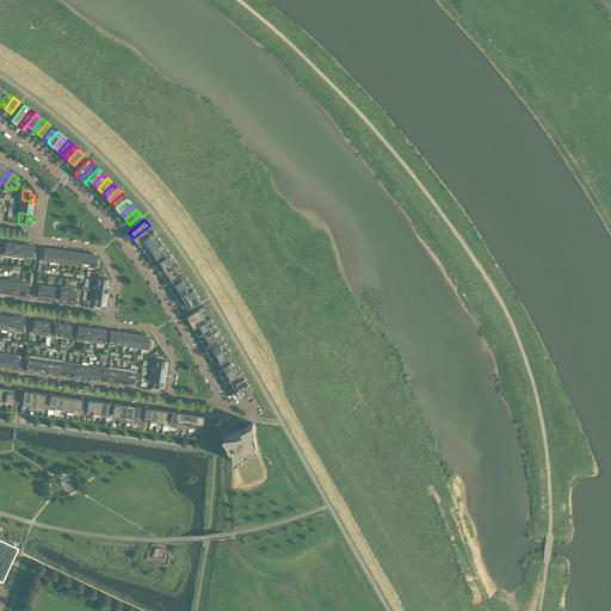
[(134,238),(137,244),(153,232),(149,226),(134,238)]
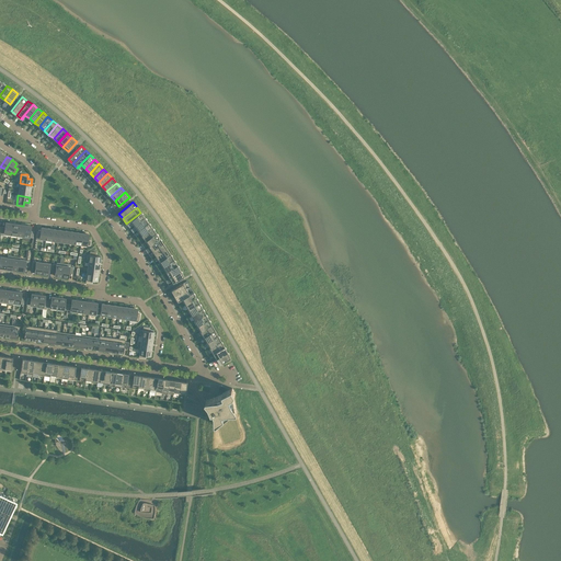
[(130,220),(134,225),(145,217),(140,213),(126,224),(130,220)]
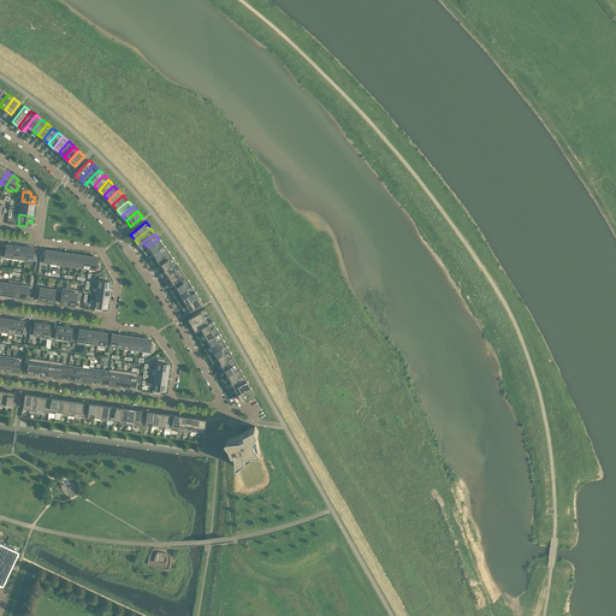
[(147,247),(152,253),(163,244),(159,238),(147,247)]
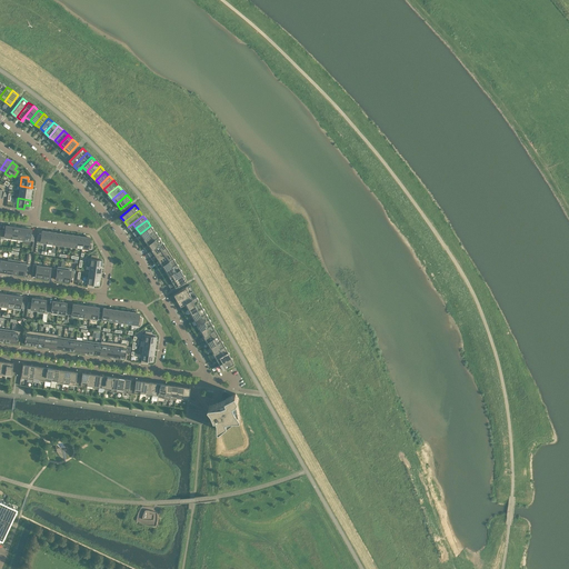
[(5,237),(11,238),(12,226),(9,225),(9,226),(6,226),(5,230),(1,230),(0,237),(0,238),(5,239),(5,237)]
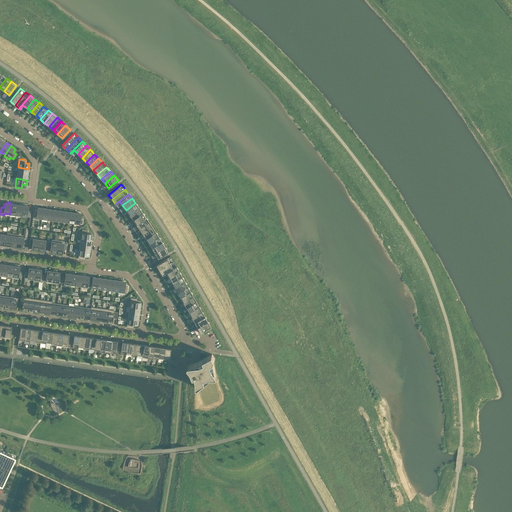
[(126,210),(129,215),(139,208),(135,203),(126,210)]
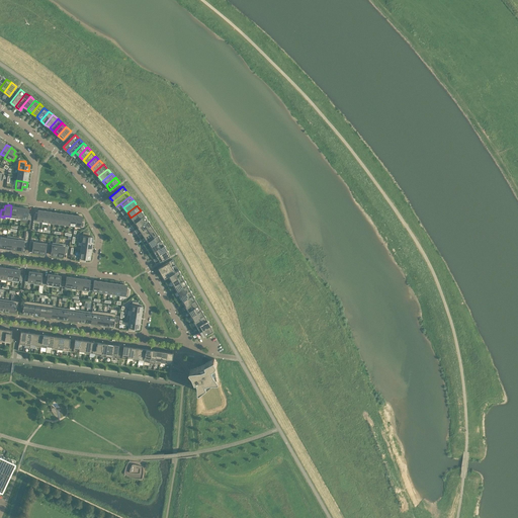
[(30,220),(31,213),(27,212),(28,208),(25,208),(25,207),(22,206),(21,218),(30,220)]
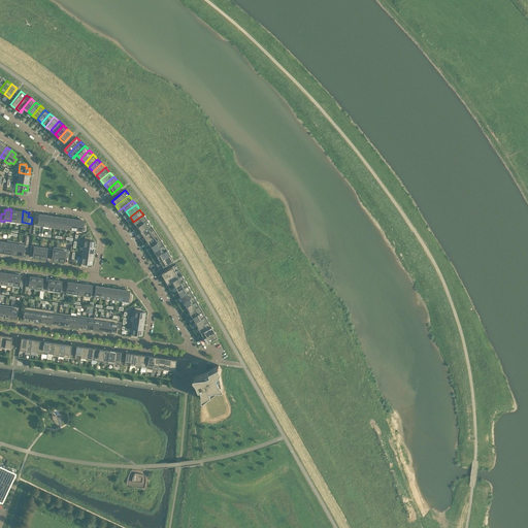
[(35,218),(34,224),(42,225),(44,215),(39,213),(38,219),(35,218)]
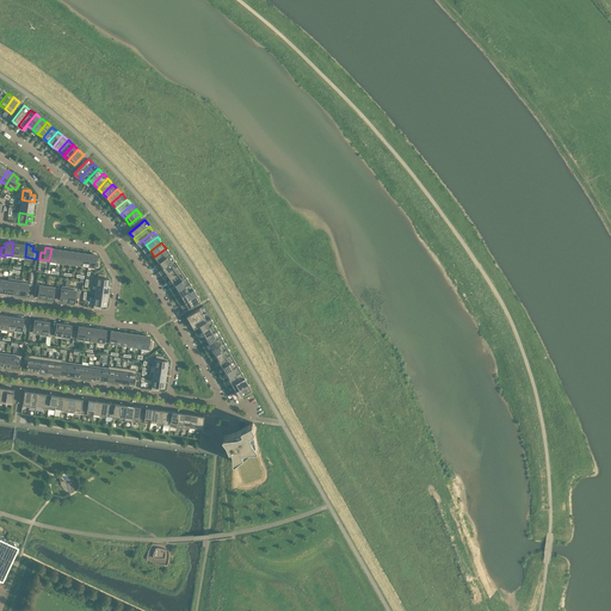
[(154,257),(158,261),(170,253),(166,248),(154,257)]
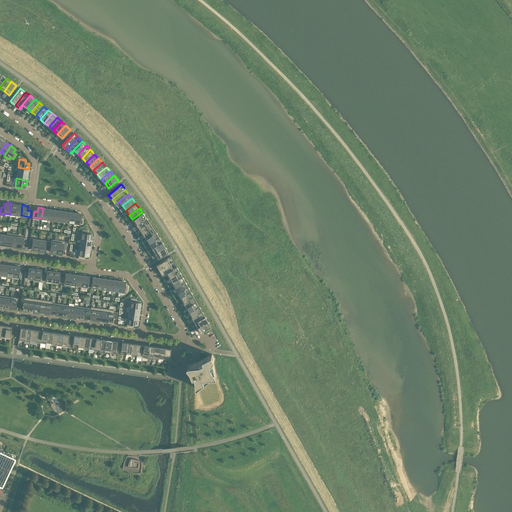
[(132,219),(136,224),(145,217),(142,212),(132,219)]
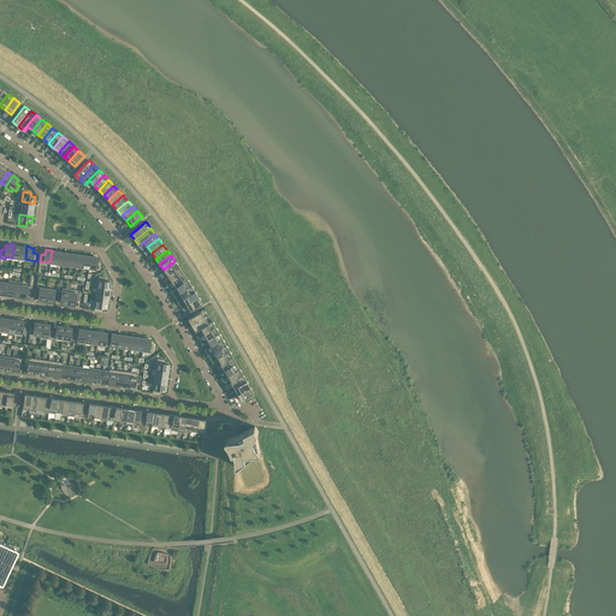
[(92,256),(90,256),(89,268),(100,270),(100,262),(96,262),(98,258),(92,256)]
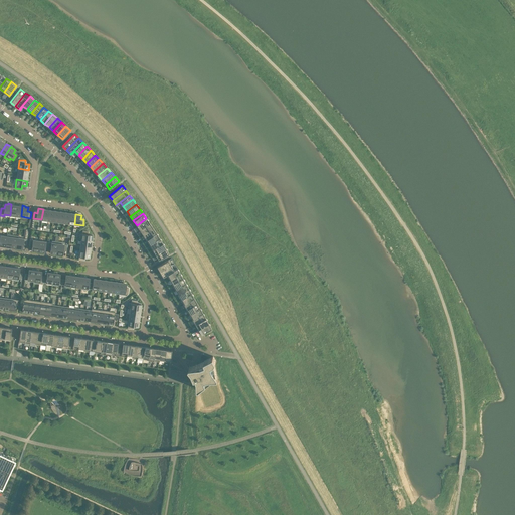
[(137,225),(140,230),(150,223),(146,218),(137,225)]
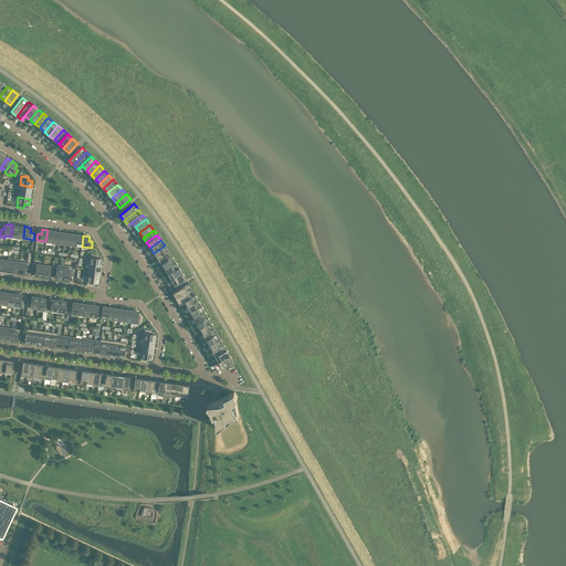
[(157,258),(168,251),(165,245),(154,253),(157,258)]
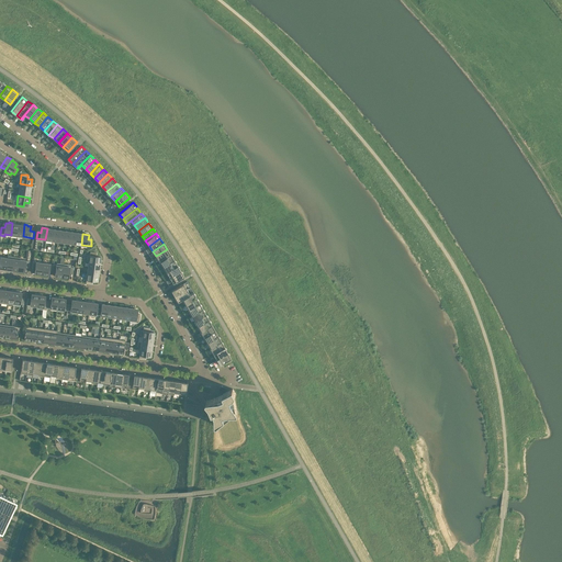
[(156,256),(159,261),(170,255),(167,249),(156,256)]
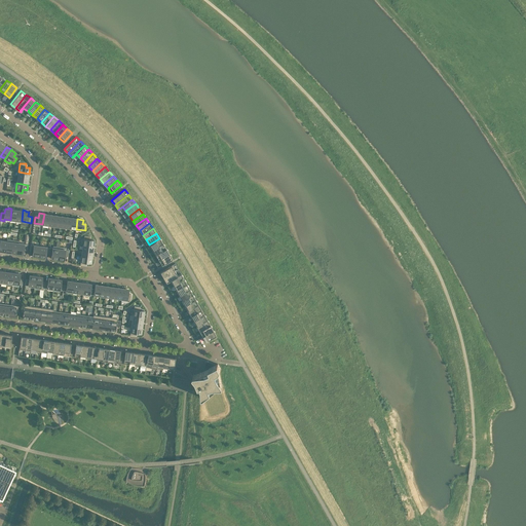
[(81,245),(94,246),(94,240),(89,239),(90,236),(84,235),(83,238),(82,238),(81,245)]
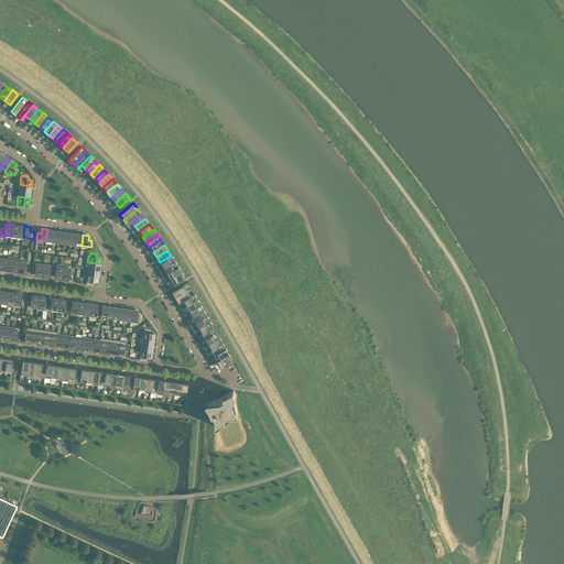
[(160,262),(163,268),(174,261),(172,256),(171,256),(160,262)]
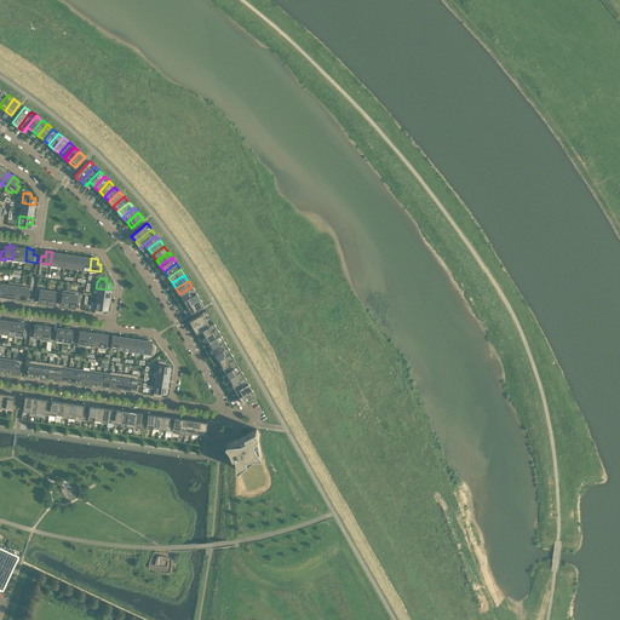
[(28,294),(32,296),(33,288),(22,286),(19,300),(23,300),(23,299),(27,300),(28,294)]
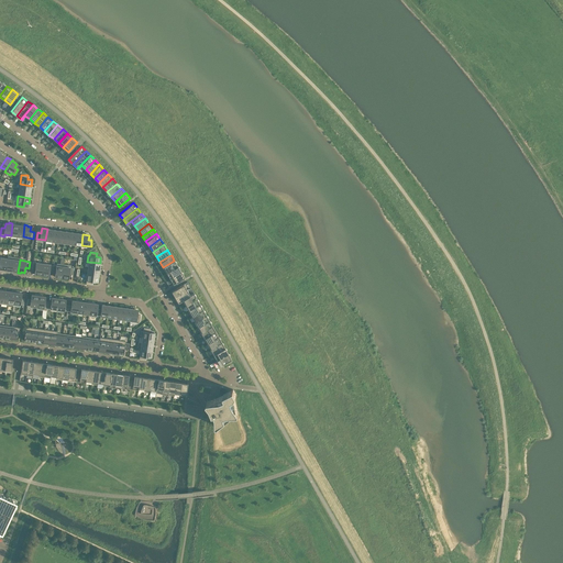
[(163,267),(166,273),(177,266),(174,261),(163,267)]
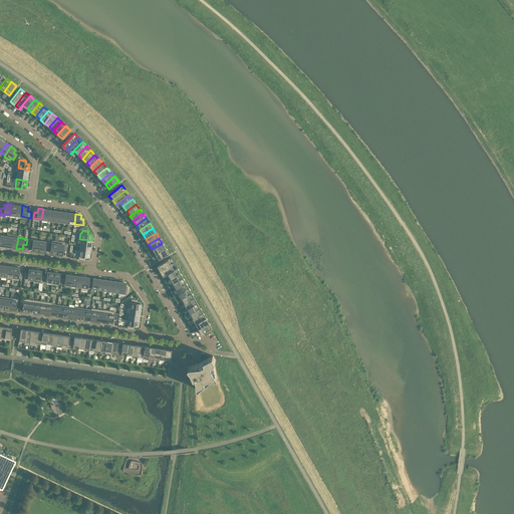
[(37,251),(39,240),(30,239),(29,245),(32,245),(31,250),(34,250),(34,251),(37,251)]
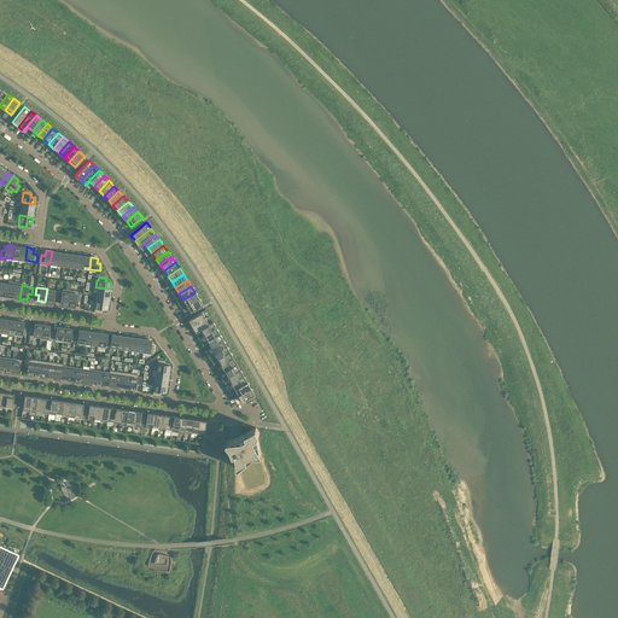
[(56,290),(47,289),(45,302),(50,303),(50,302),(53,302),(53,297),(57,297),(58,291),(56,290)]
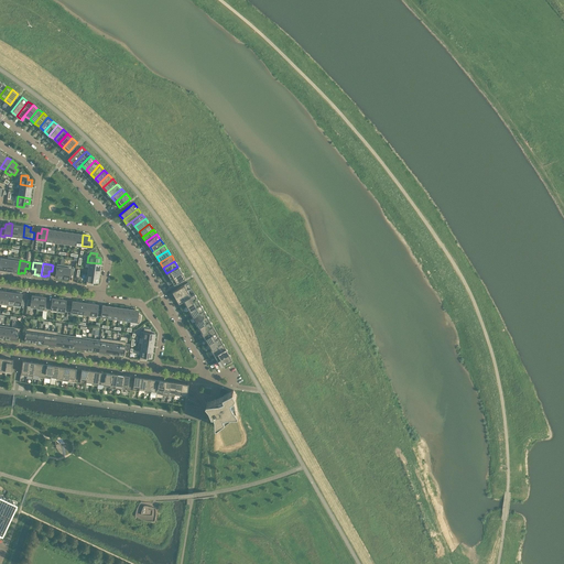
[(62,279),(64,264),(57,263),(56,266),(53,266),(52,271),(55,272),(55,277),(58,278),(57,278),(62,279)]
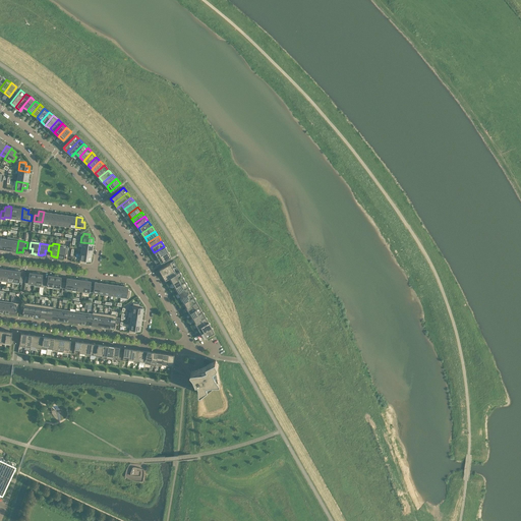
[(65,245),(59,244),(57,257),(60,257),(63,257),(64,253),(67,253),(68,247),(65,247),(65,245)]
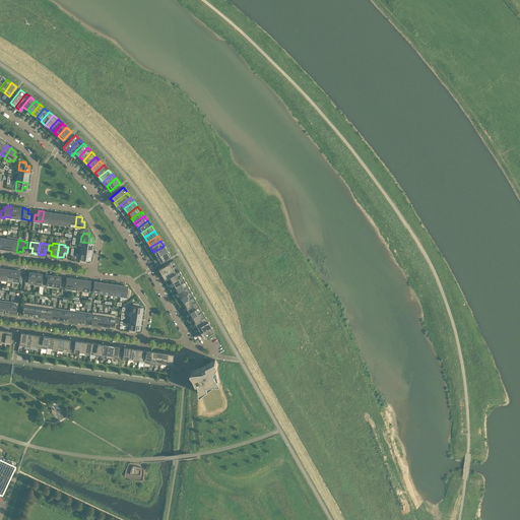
[(153,252),(156,257),(168,250),(164,246),(153,252)]
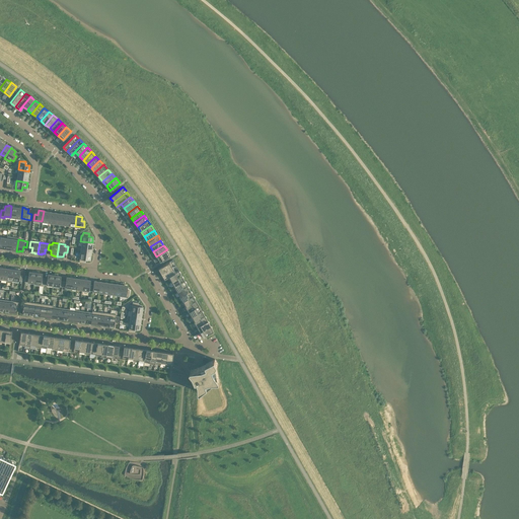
[(167,249),(156,256),(159,262),(170,255),(167,249)]
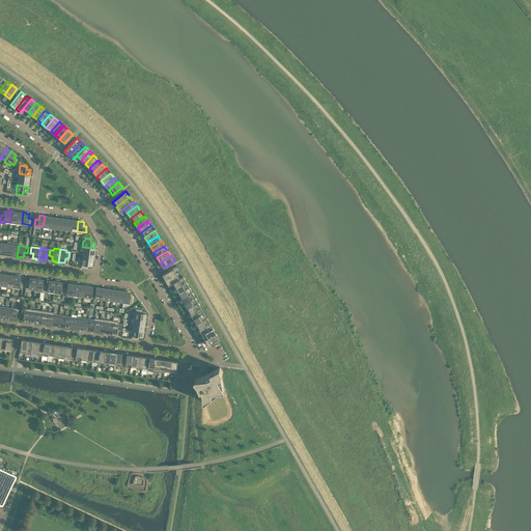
[(82,258),(81,268),(87,268),(87,264),(92,266),(93,259),(82,258)]
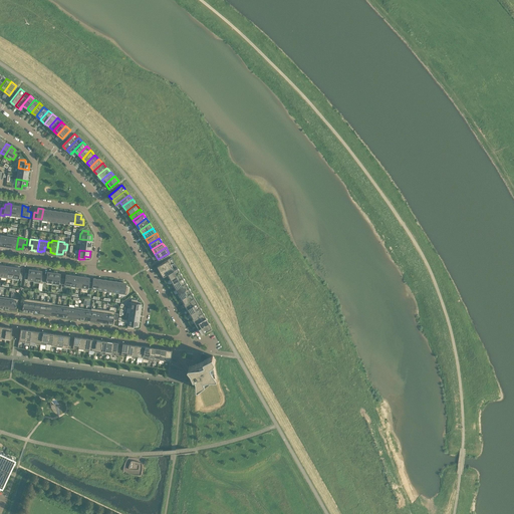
[(157,266),(160,270),(174,262),(171,257),(157,266)]
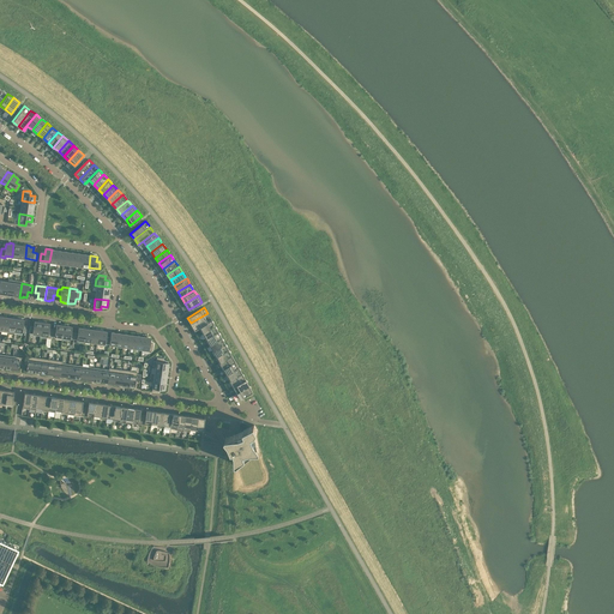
[(211,319),(208,313),(191,323),(193,329),(211,319)]
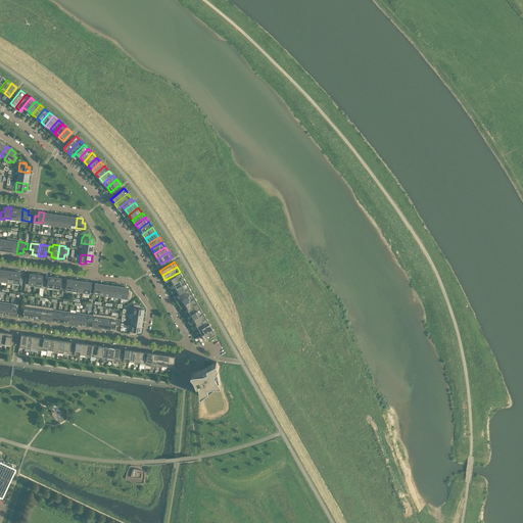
[(17,271),(13,271),(12,284),(18,285),(18,283),(21,283),(22,277),(19,277),(19,272),(17,272),(17,271)]
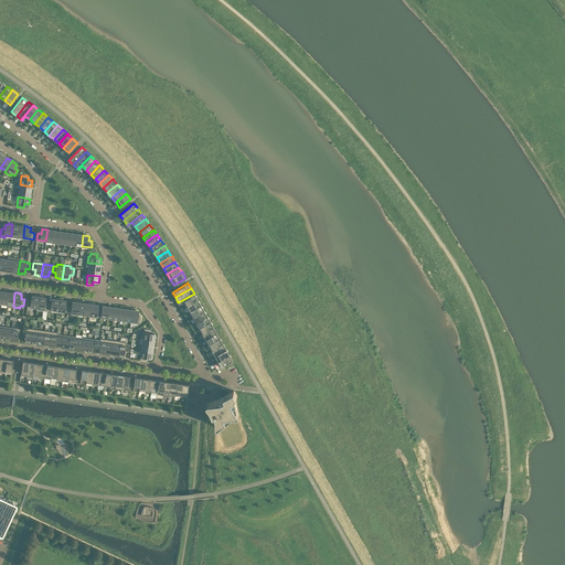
[(194,294),(178,302),(179,304),(183,301),(185,306),(198,299),(194,294)]
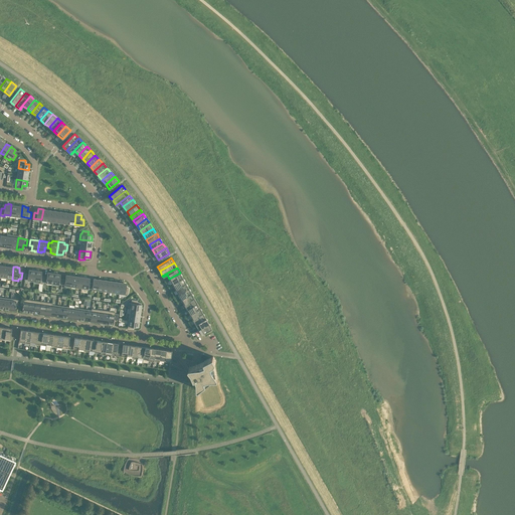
[(25,274),(24,280),(33,281),(33,283),(35,270),(32,269),(31,270),(29,270),(28,274),(25,274)]
